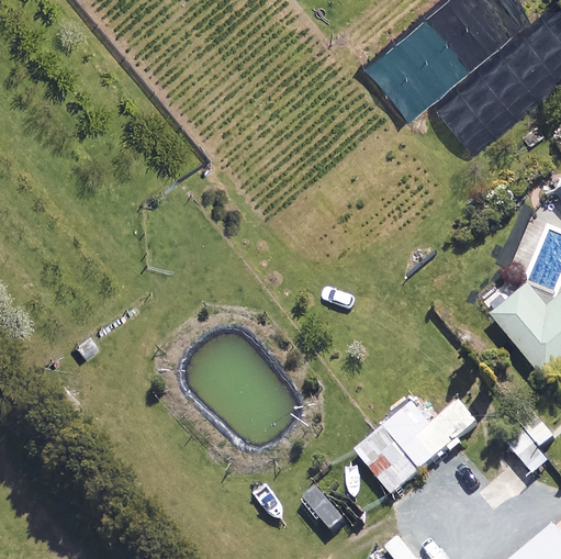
[(501,30),(475,0),(435,0),(362,62),(405,111),(501,30)]
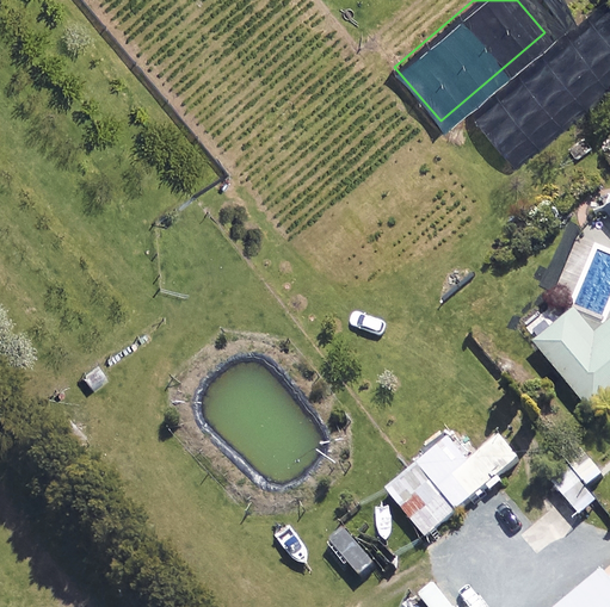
[(591,0),(468,107),(513,161),(609,76),(609,0),(591,0)]
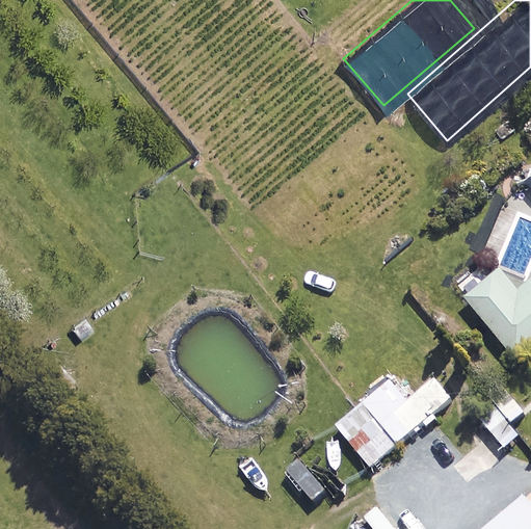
[(530,274),(516,288),(498,267),(462,299),(515,359),(530,344),(530,274)]
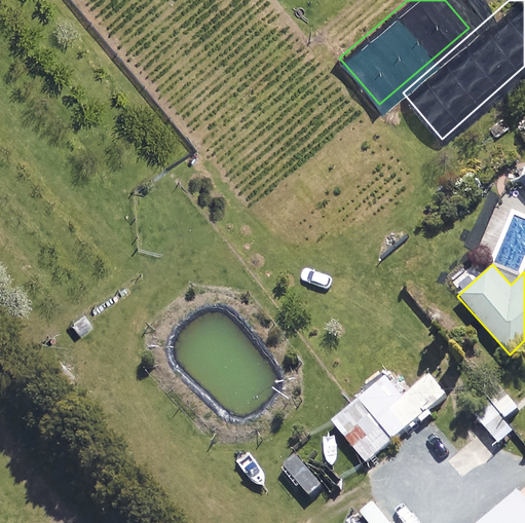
[(383,375),(359,397),(370,411),(344,432),(366,458),(445,393),(428,373),(401,397),(383,375)]
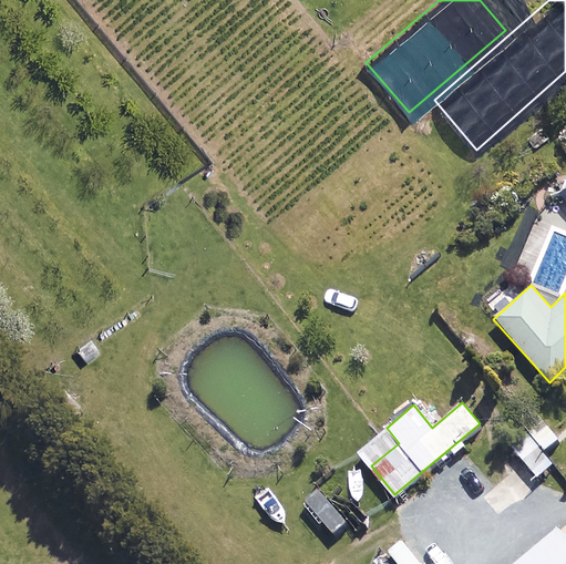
[(558,439),(545,421),(514,447),(537,475),(553,463),(543,451),(558,439)]
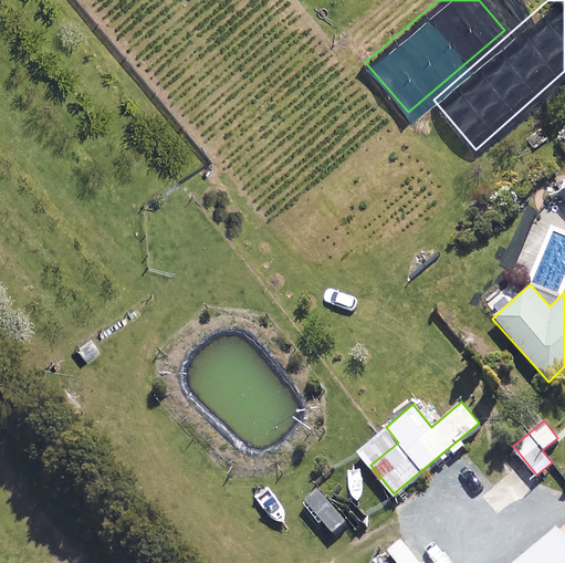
[(564,522),(514,562),(564,562),(564,522)]
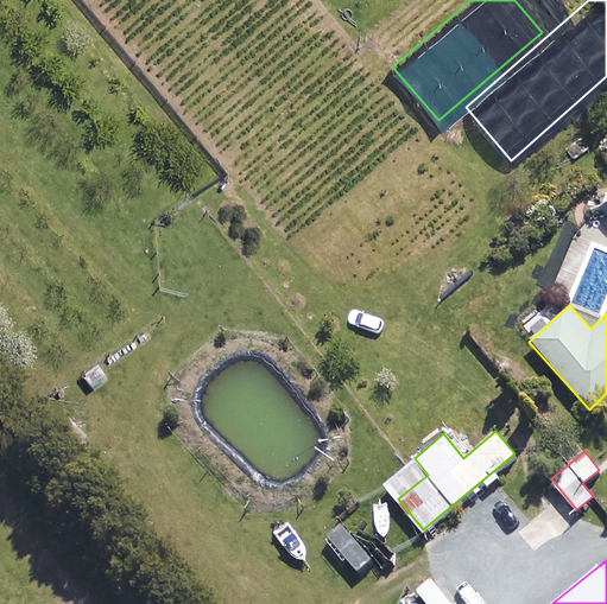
All buildings are outlined.
